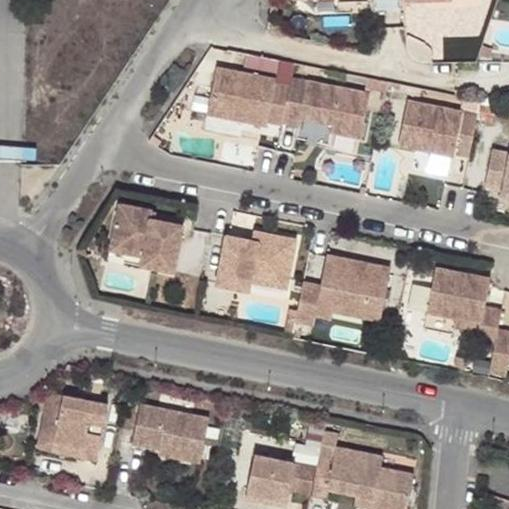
[(475,51),(485,55),(488,46),(478,42),(475,51)]
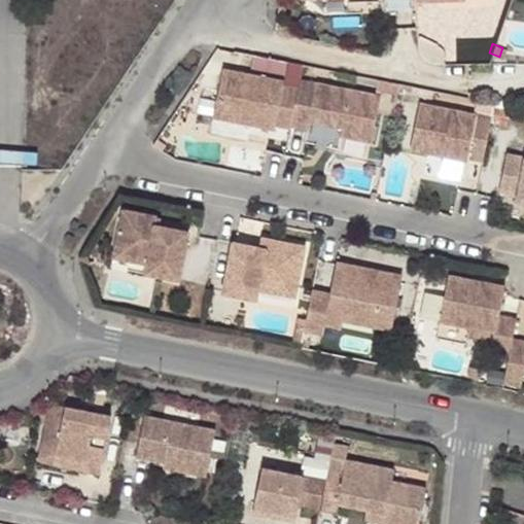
[(264,63),(298,70),(299,63),(266,57),(264,63)]
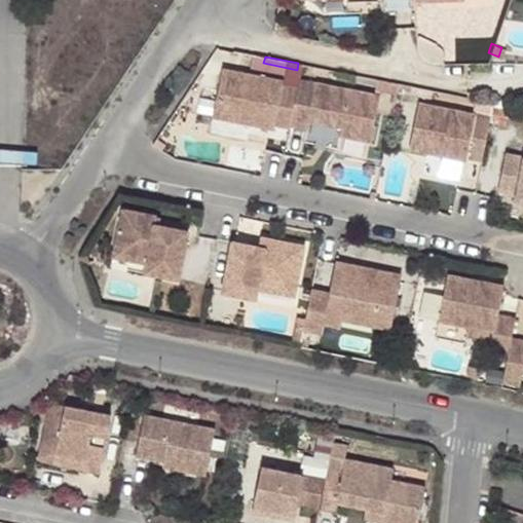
[(274,126),(274,123),(289,125),(296,85),(282,83),(283,79),(223,69),(214,116),(274,126)]
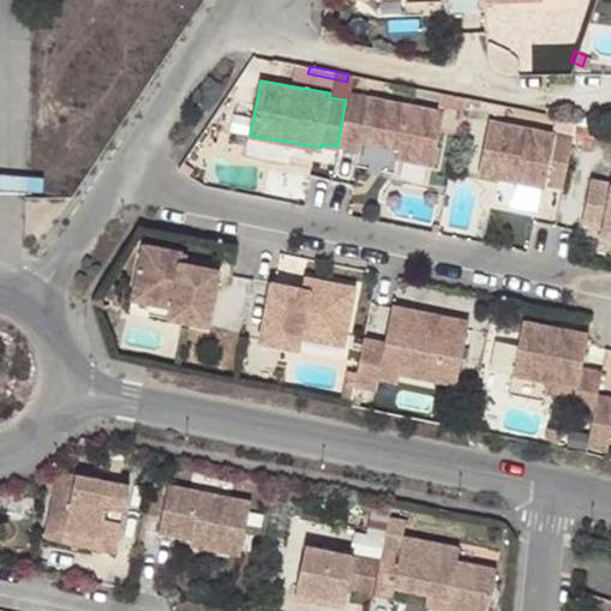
[(461,95),(437,90),(435,103),(459,108),(461,95)]
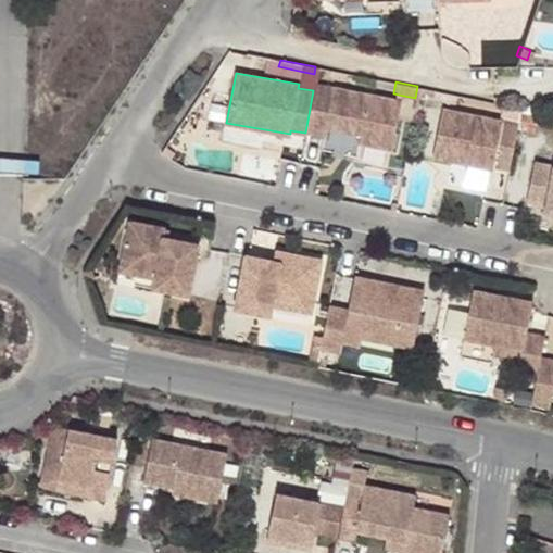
[(392,148),(400,99),(314,85),(313,90),(305,133),(325,136),(327,128),(361,135),(359,142),(392,148)]
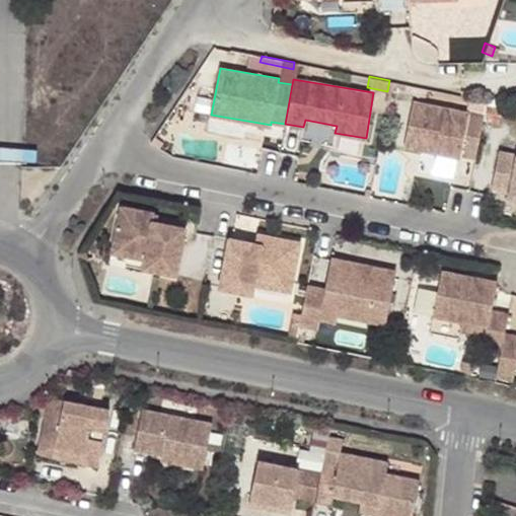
[(478,135),(483,113),(412,100),(403,145),(459,155),(459,151),(471,153),(478,135)]
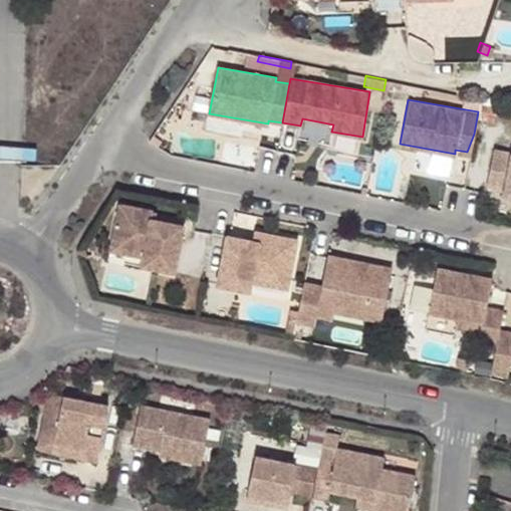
[(510,151),(493,148),(486,184),(503,187),(502,193),(510,194),(510,151)]
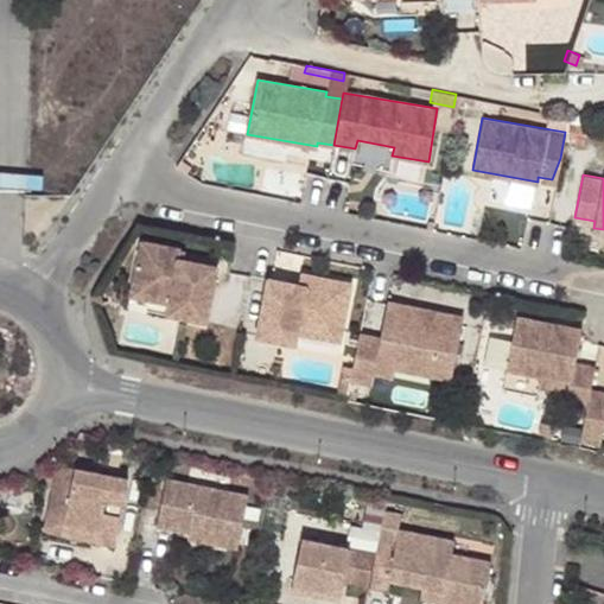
[(137,264),(161,294),(170,297),(167,304),(205,312),(215,267),(177,259),(179,248),(140,241),(137,264)]
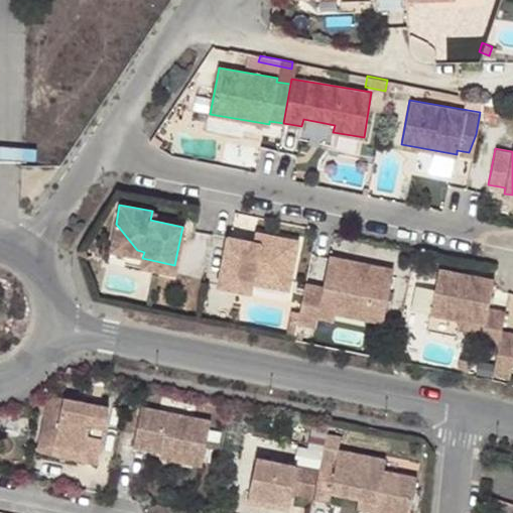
[(112,245),(137,250),(116,224),(112,245)]
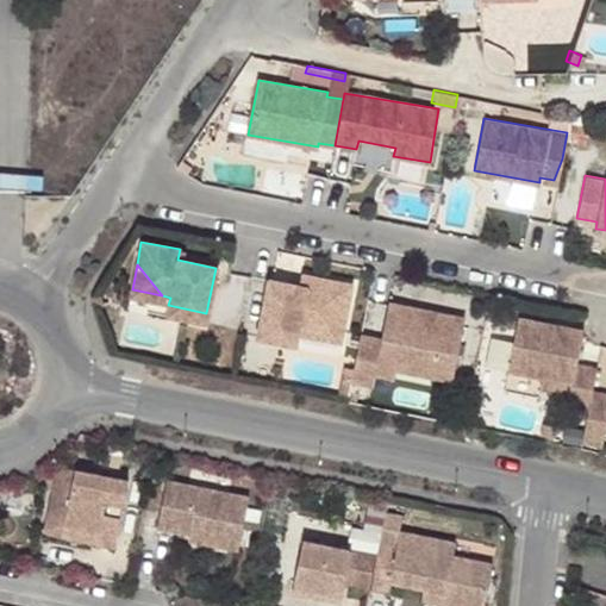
[(300,273),(299,282),(306,283),(308,274),(300,273)]
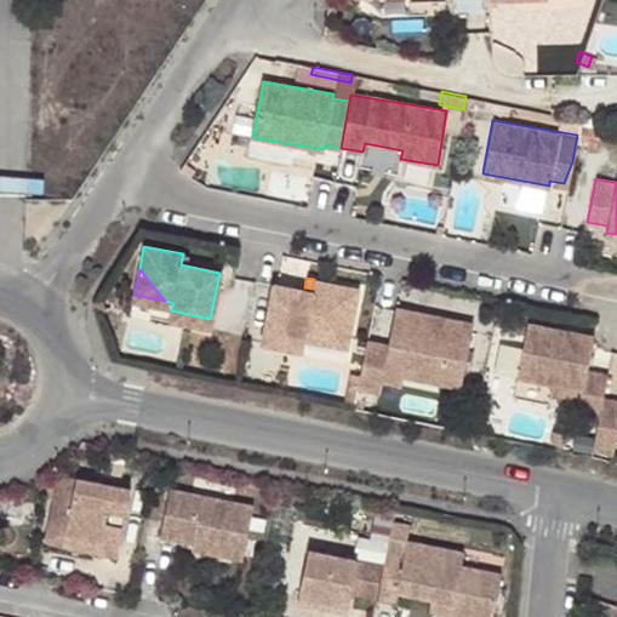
[(302,336),(304,327),(348,336),(359,287),(314,279),(312,289),(304,287),(274,281),(262,340),(300,348),(302,336)]
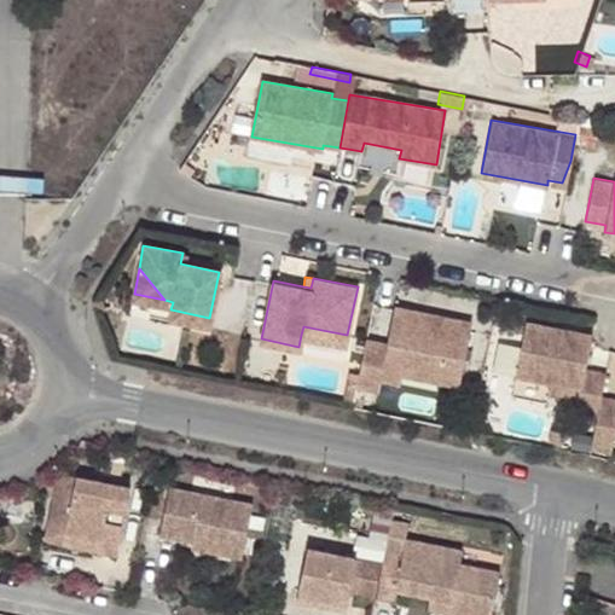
[(106,306),(99,288),(93,297),(98,309),(106,306)]
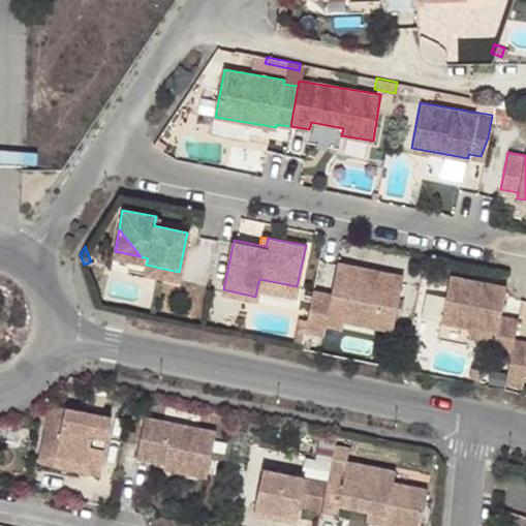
[(115,251),(113,258),(146,265),(148,258),(141,256),(115,251)]
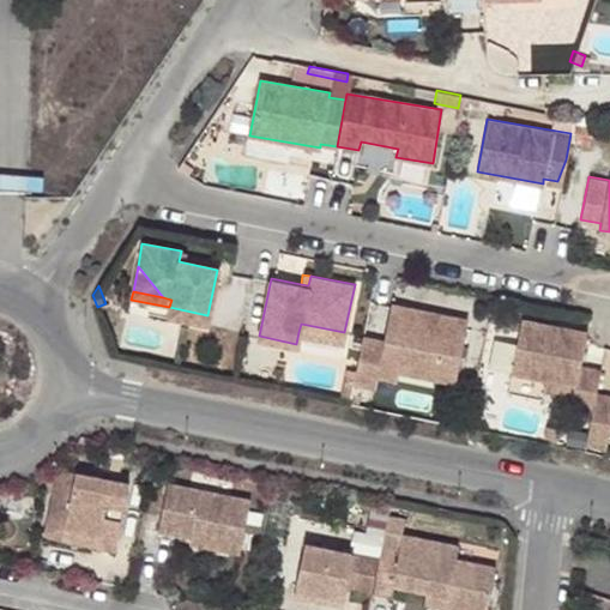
[(391,305),(385,330),(415,309),(391,305)]
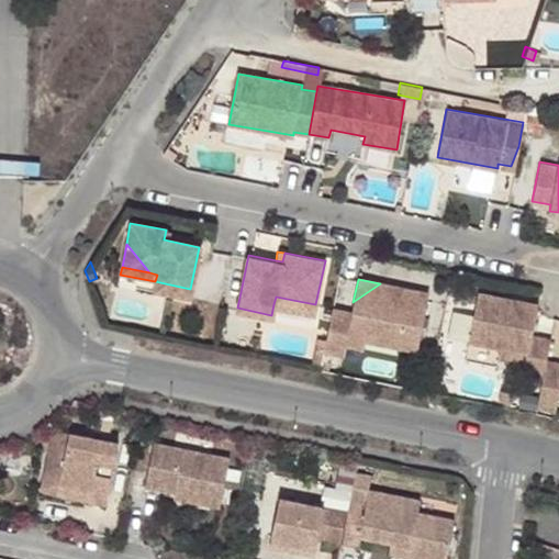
[(364,347),(365,337),(367,330),(418,339),(427,293),(380,283),(353,302),(350,311),(333,308),(326,338),(324,348),(344,353),(346,343),(364,347)]
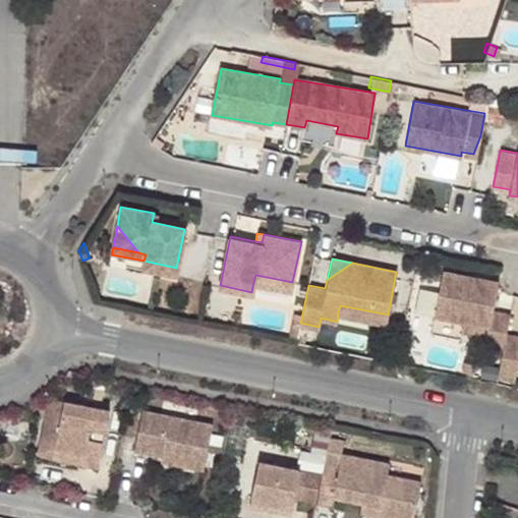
[(490,326),(487,333),(485,343),(504,347),(507,333),(511,310),(494,306),(499,280),(445,269),(436,314),(464,321),(490,326)]
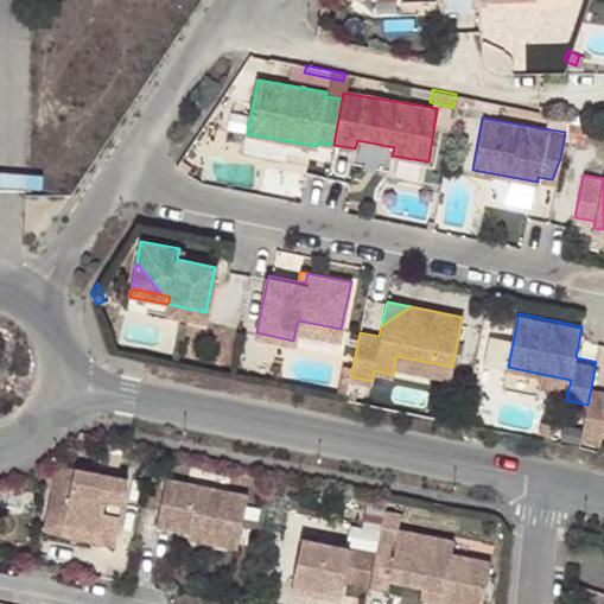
[(298,320),(296,329),(339,338),(341,329),(298,320)]
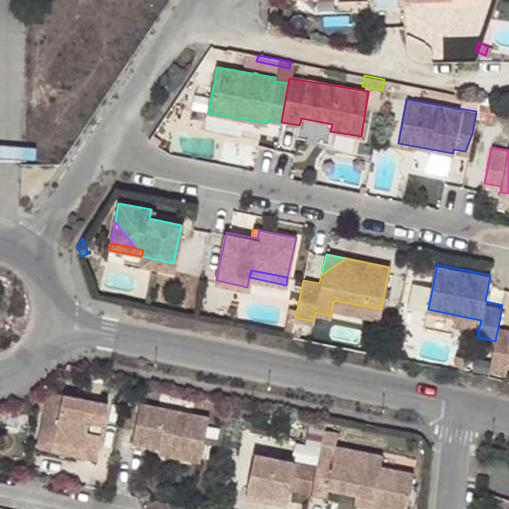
[(381,309),(334,300),(332,307),(379,317),(381,309)]
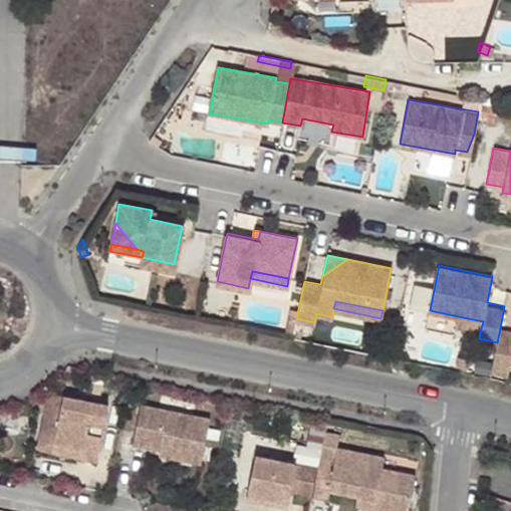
[(293,333),(296,318),(298,309),(290,308),(286,331),(293,333)]
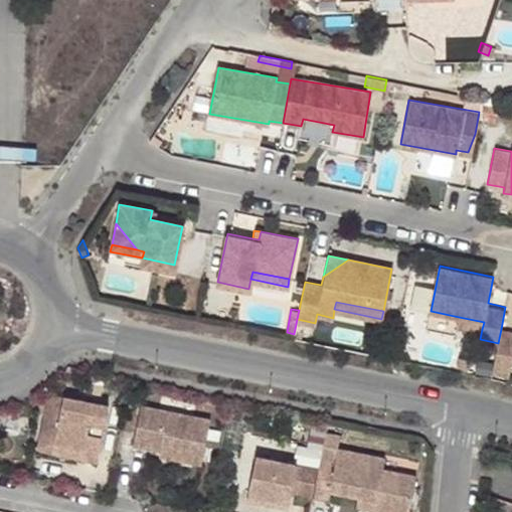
[(458,324),(482,329),(484,322),(459,317),(458,324)]
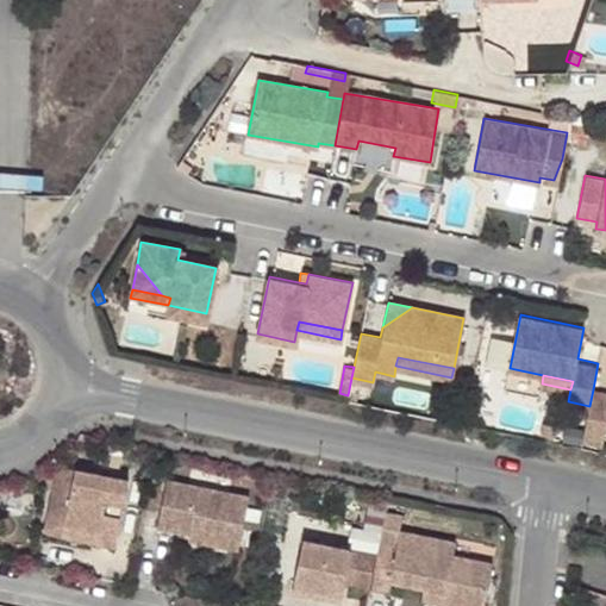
[(582,441),(603,444),(605,426),(605,391),(593,389),(589,406),(582,441)]
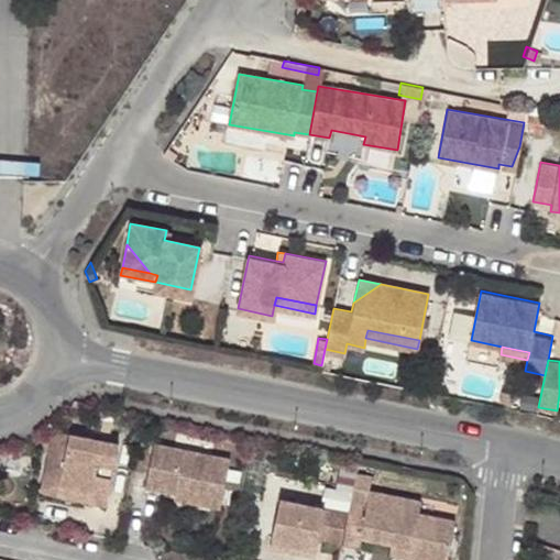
[(83,498),(100,503),(113,440),(66,429),(54,480),(86,487),(84,494),(83,498)]
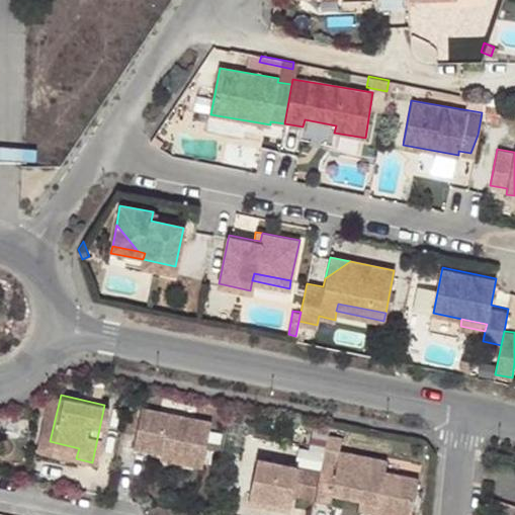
[(208,422),(139,407),(131,446),(159,452),(169,454),(168,460),(199,466),(208,422)]
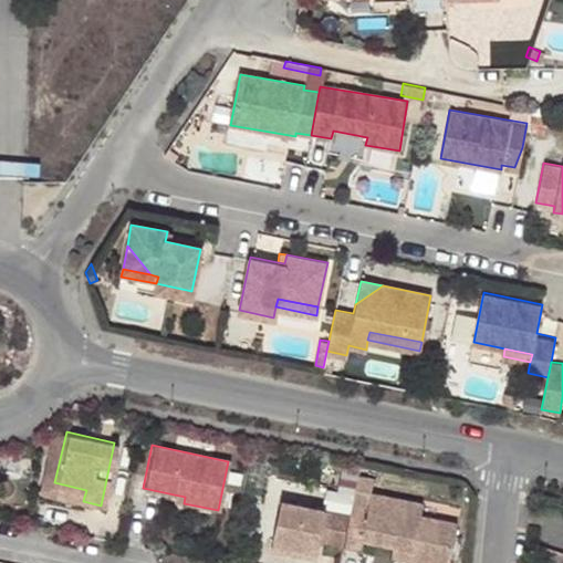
[(410,545),(407,558),(434,562),(445,562),(454,523),(417,515),(419,503),(369,492),(373,478),(354,473),(346,513),(340,543),(358,546),(361,534),(391,541),(410,545)]
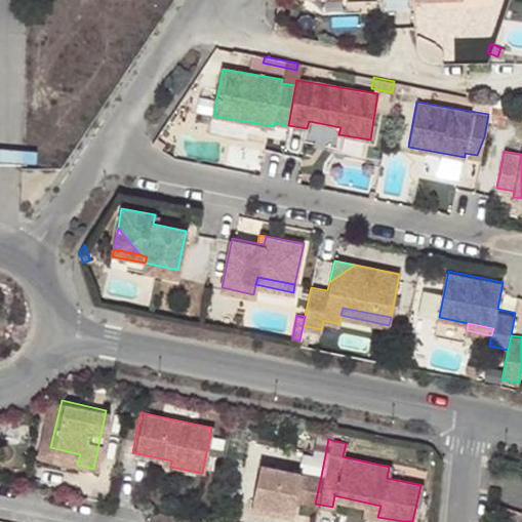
[(49,454),(78,460),(80,454),(50,447),(49,454)]
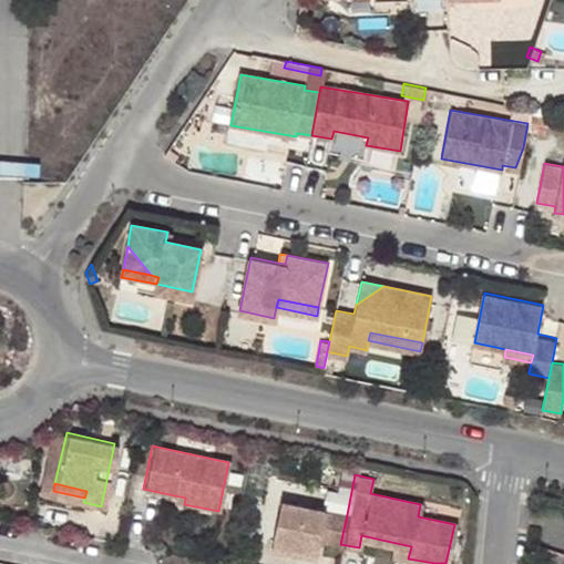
[(269,541),(315,550),(317,540),(340,544),(347,514),(277,500),(269,541)]
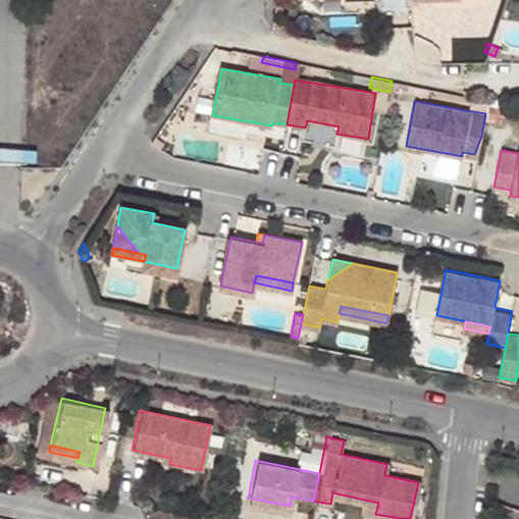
[(289,513),(290,506),(248,498),(247,505),(289,513)]
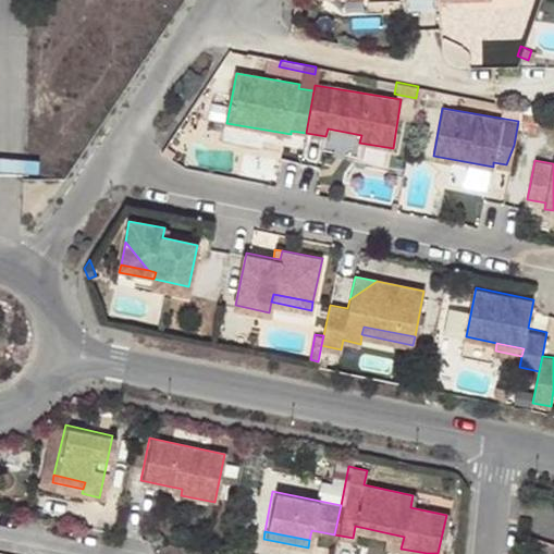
[(382,544),(401,549),(404,537),(384,532),(382,544)]
